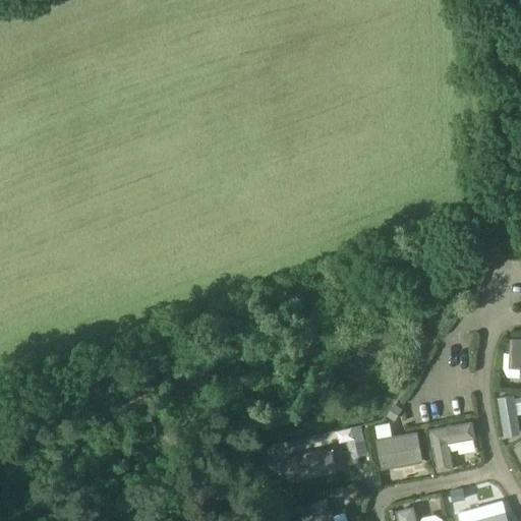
[(520,337),(510,337),(509,367),(520,367),(520,337)]
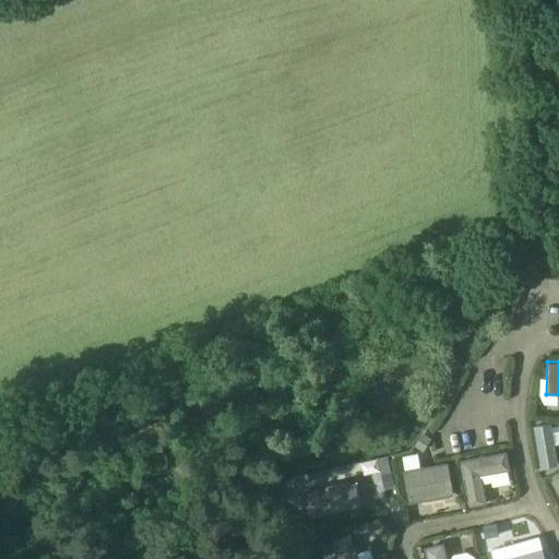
[(551,425),(534,427),(540,468),(558,465),(551,425)]
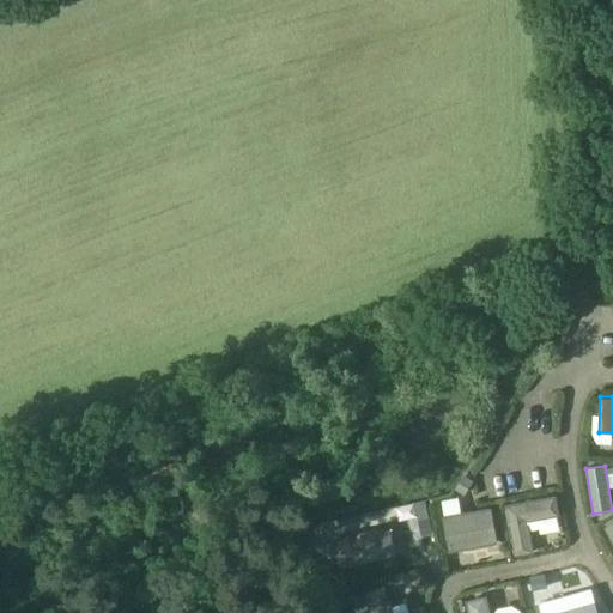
[(463,475),(455,490),(465,496),(473,481),(463,475)]
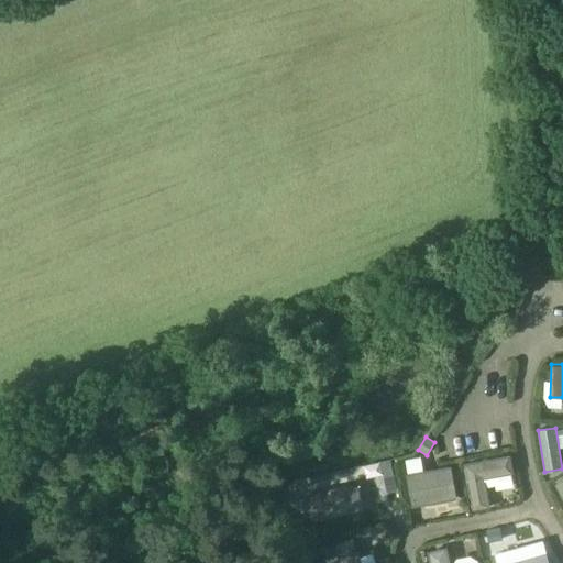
[(464,465),(473,511),(490,508),(485,479),(514,475),(510,456),(464,465)]
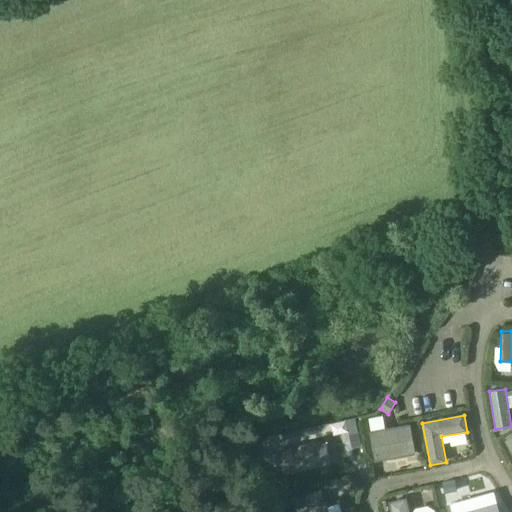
[(375,463),(416,455),(410,424),(369,432),(375,463)]
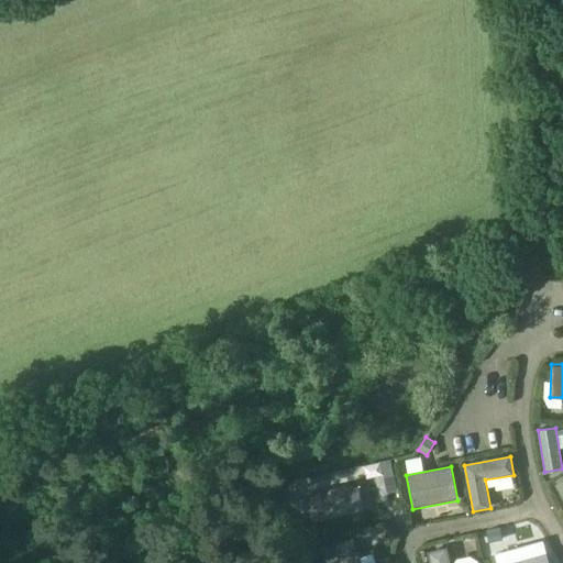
[(394,475),(384,478),(387,493),(398,489),(394,475)]
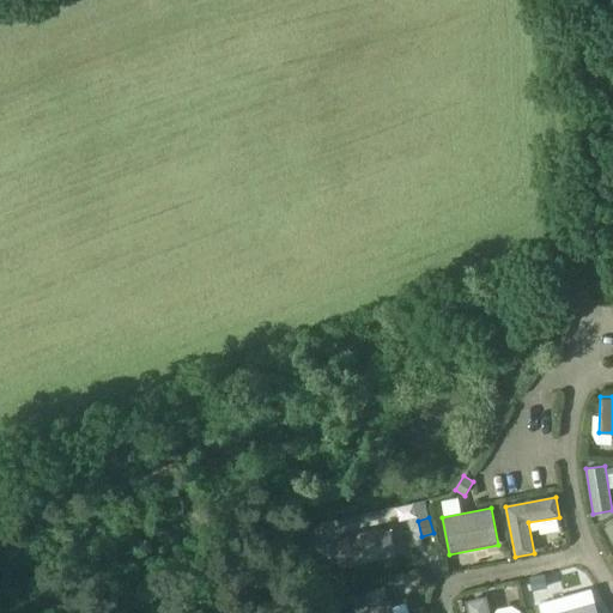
[(339,570),(395,558),(389,527),(332,540),(339,570)]
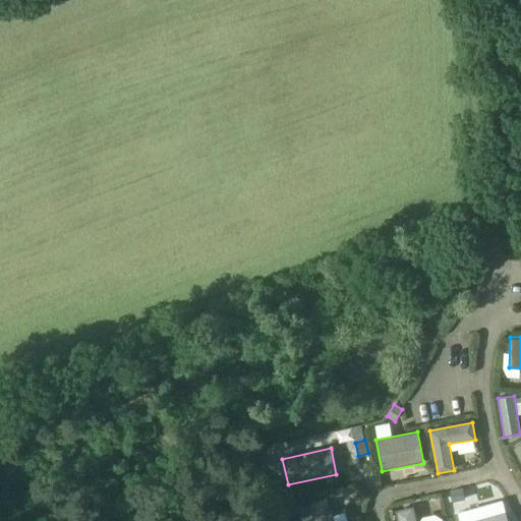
[(463,488),(451,490),(453,502),(465,499),(463,488)]
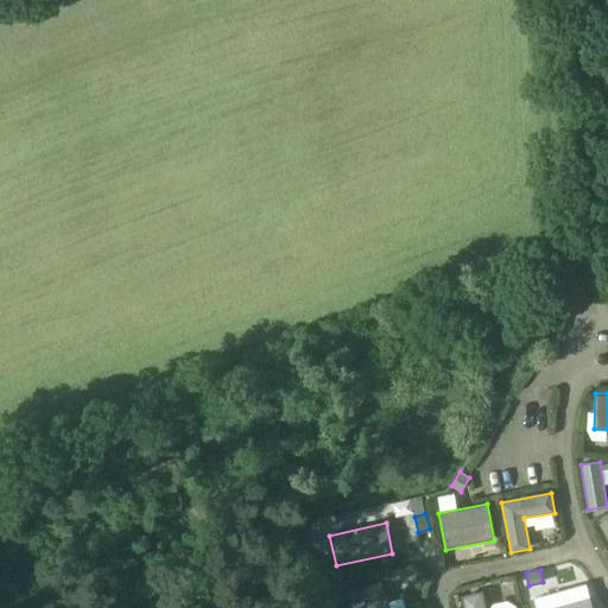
[(390,607),(380,581),(350,593),(355,607),(390,607)]
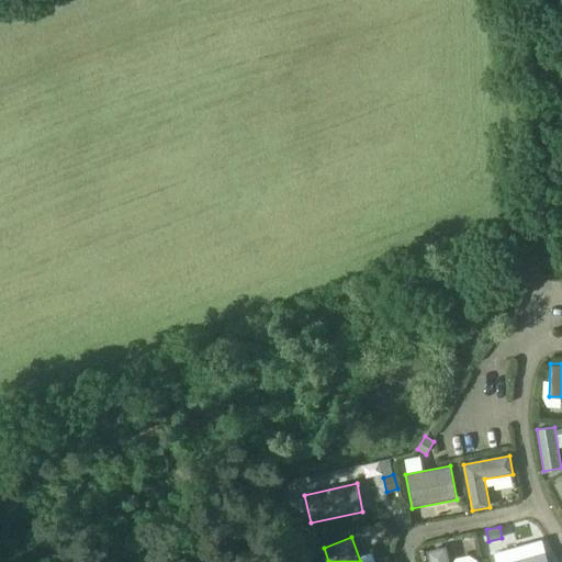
[(427,551),(429,561),(449,561),(446,547),(427,551)]
